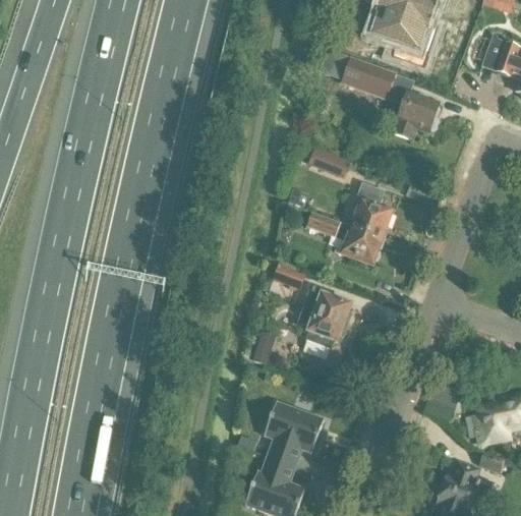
[(384,0),(373,29),(417,45),(428,13),(393,0),(384,0)]
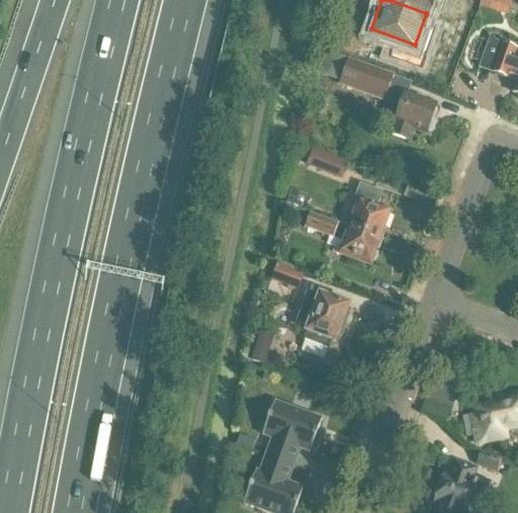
[(391,0),(426,13),(430,0),(391,0)]
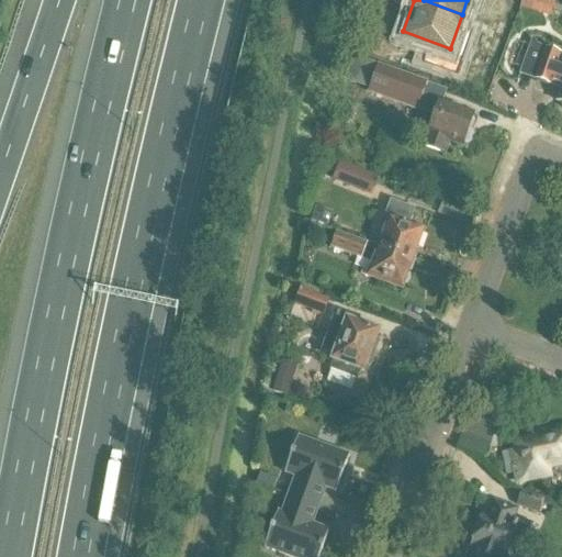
[(561,49),(537,41),(535,35),(531,34),(519,70),(561,85),(561,90),(560,99),(561,100),(561,49)]
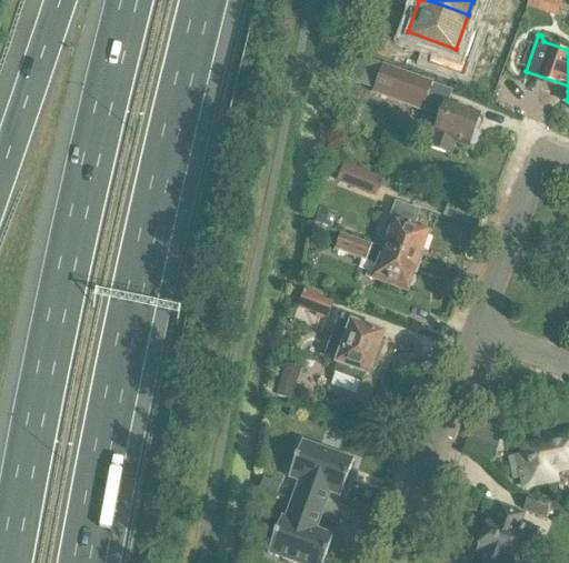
[(426,80),(359,56),(351,76),(373,83),(371,89),(441,113),(435,130),(433,130),(429,143),(449,151),(453,138),(468,143),(469,140),(471,141),(475,139),(478,131),(475,126),(479,111),(447,100),(451,88),(426,79),(426,80)]
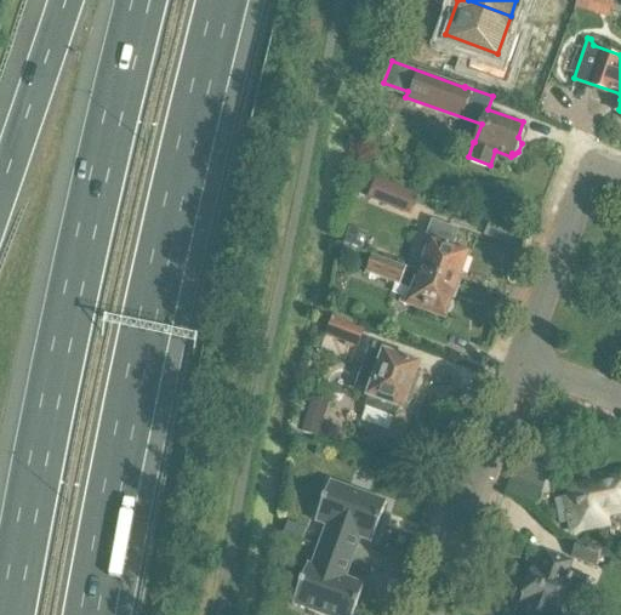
[(382,177),(375,198),(409,210),(417,191),(382,177)]
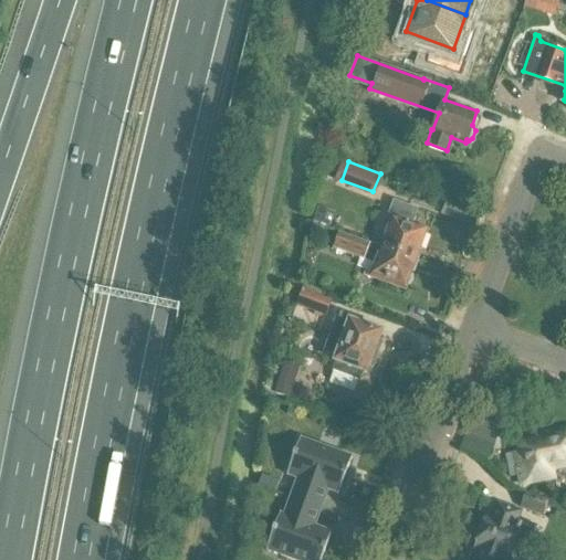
[(387,213),(392,215),(381,244),(416,256),(426,228),(411,222),(417,207),(394,198),(387,213)]
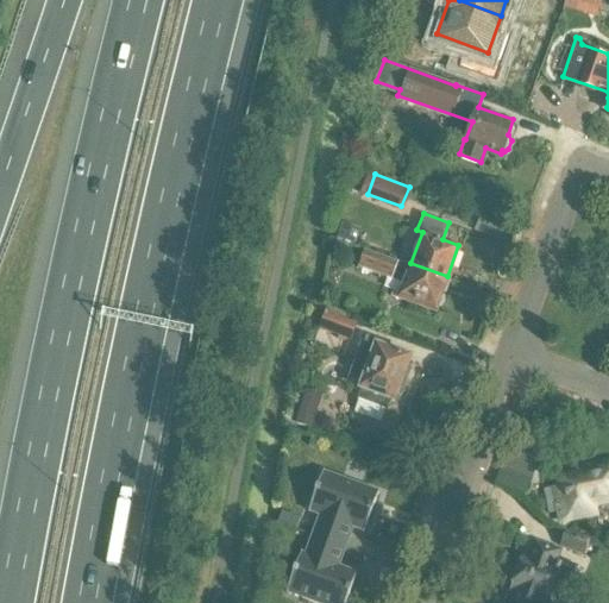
[(370,233),(358,228),(359,225),(341,219),(337,234),(353,242),(353,244),(364,247),(394,257),(399,243),(370,232),(370,233)]
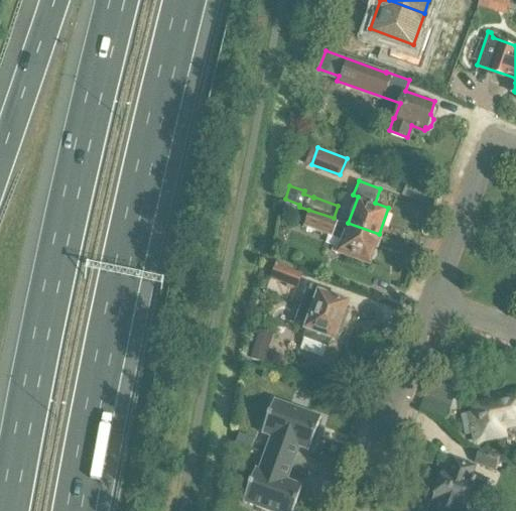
[(369,261),(371,256),(373,257),(376,253),(376,248),(374,247),(379,234),(348,223),(334,218),(308,210),(303,225),(343,239),(339,250),(369,261)]
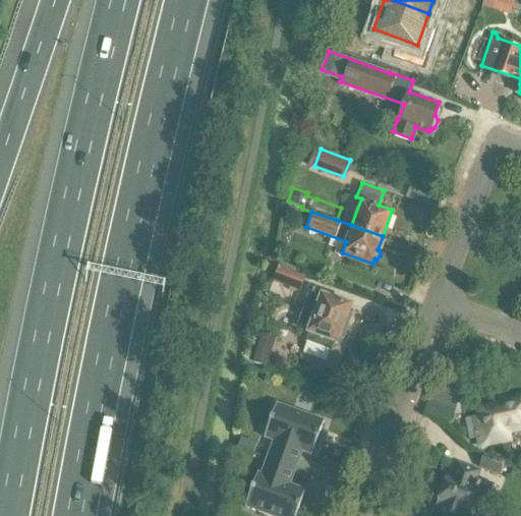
[(300,288),(305,274),(278,265),(273,278),(300,288)]
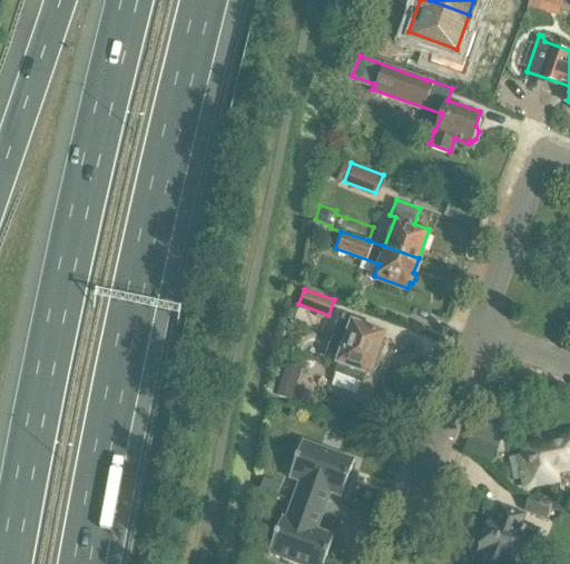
[(335,370),(362,379),(364,372),(369,373),(383,333),(352,322),(336,316),(325,350),(335,354),(333,360),(337,363),(335,370)]
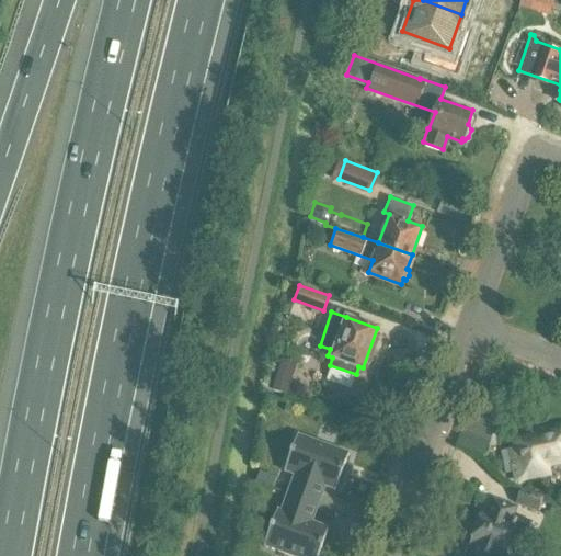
[(282,355),(272,386),(287,392),(296,360),(282,355)]
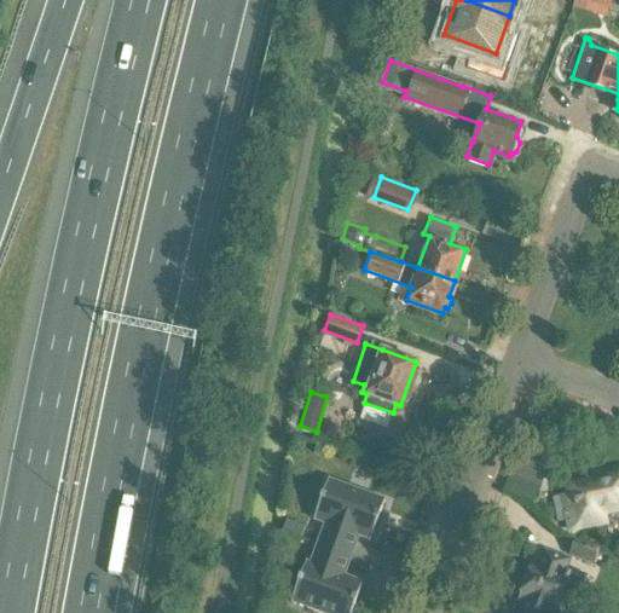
[(562,495),(567,516),(572,516),(572,519),(618,508),(618,467),(615,469),(614,473),(567,481),(568,493),(562,495)]
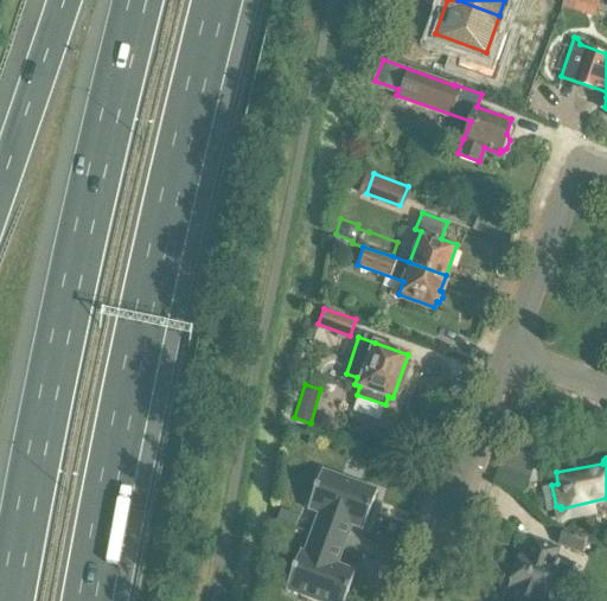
[(319,510),(311,530),(344,542),(351,522),(363,526),(377,487),(321,467),(307,506),(319,510)]
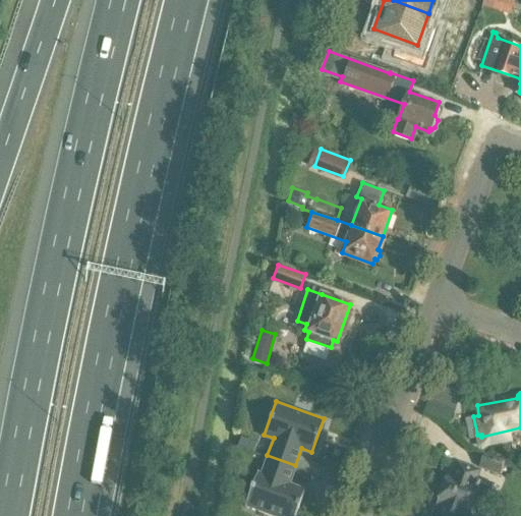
[(478,465),(500,472),(505,457),(483,450),(478,465)]
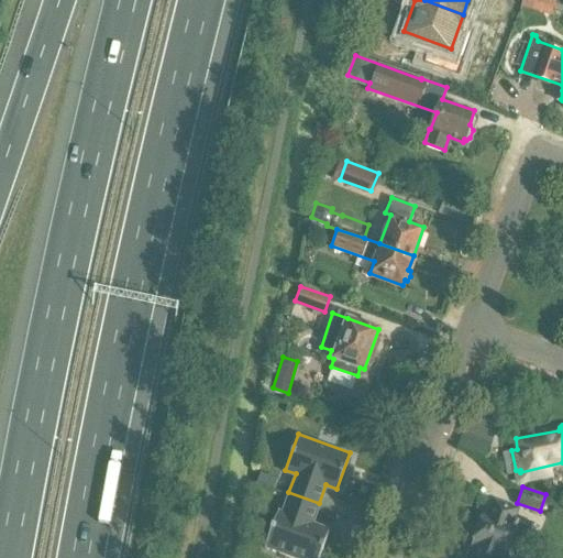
[(319,503),(288,492),(282,511),(277,509),(264,545),(300,557),(317,557),(329,527),(312,522),(319,503)]
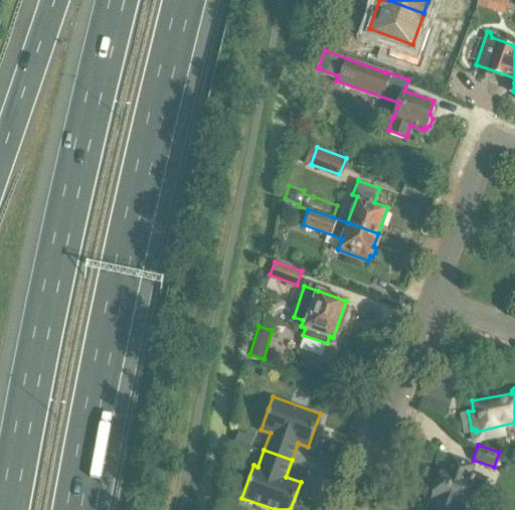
[(431,497),(437,499),(433,509),(455,509),(457,506),(463,508),(471,485),(483,490),(488,475),(473,470),(474,465),(453,457),(446,475),(440,473),(431,497)]
